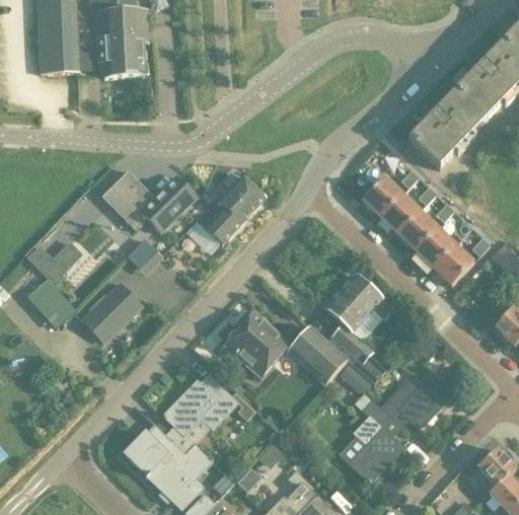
[(49,0),(51,46),(40,46),(42,73),(77,71),(74,0),(49,0)]
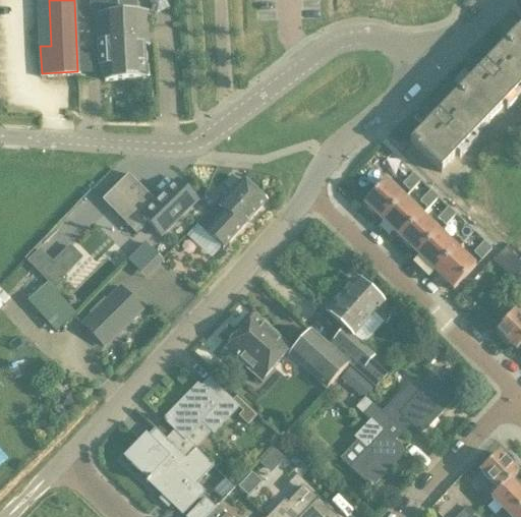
[(90,0),(91,12),(97,12),(99,63),(104,62),(105,78),(146,76),(143,43),(149,43),(148,8),(135,9),(134,0),(90,0)]
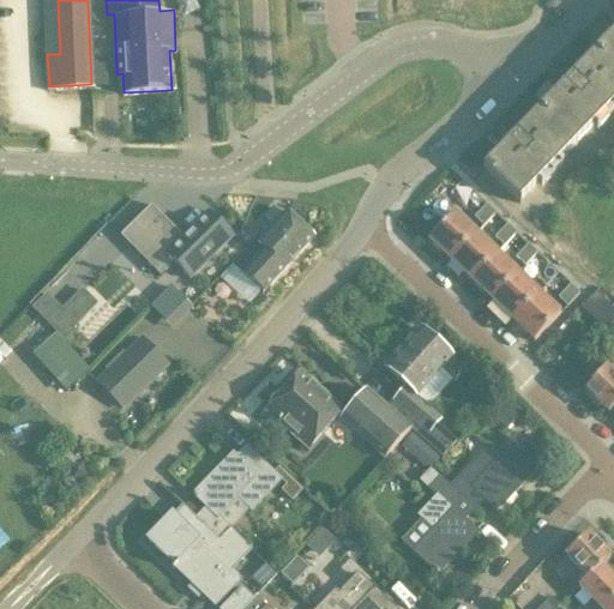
[(613,65),(613,28),(596,47),(613,65)]
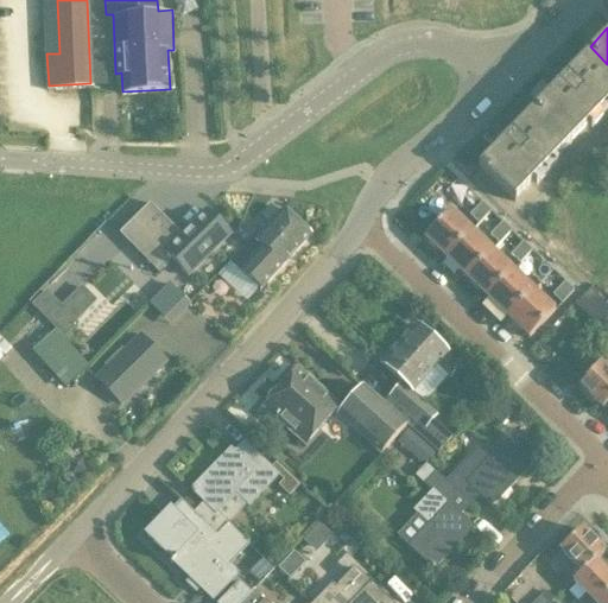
[(534,105),(570,139),(607,99),(607,64),(590,46),(534,105)]
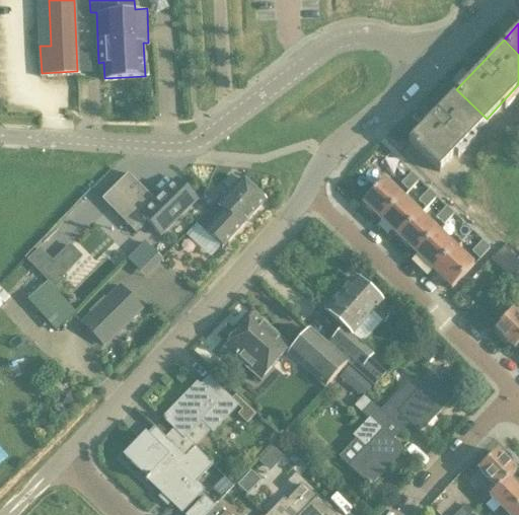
[(456,89),(409,139),(439,168),(487,119),(456,89)]
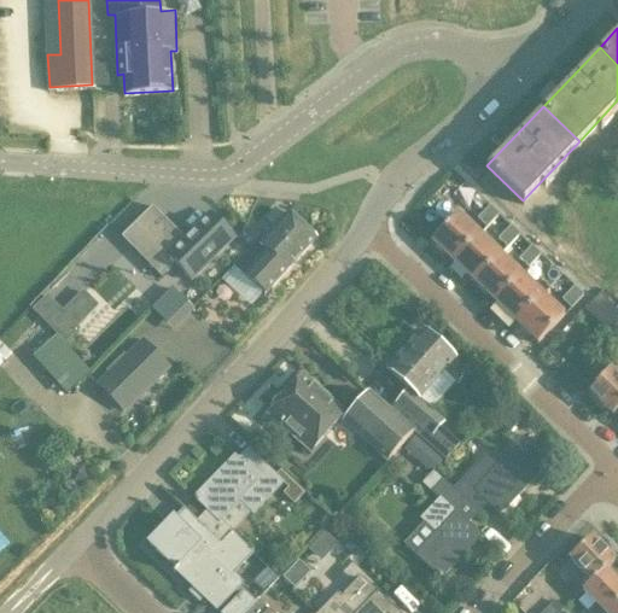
[(489,203),(477,216),(487,226),(499,212),(489,203)]
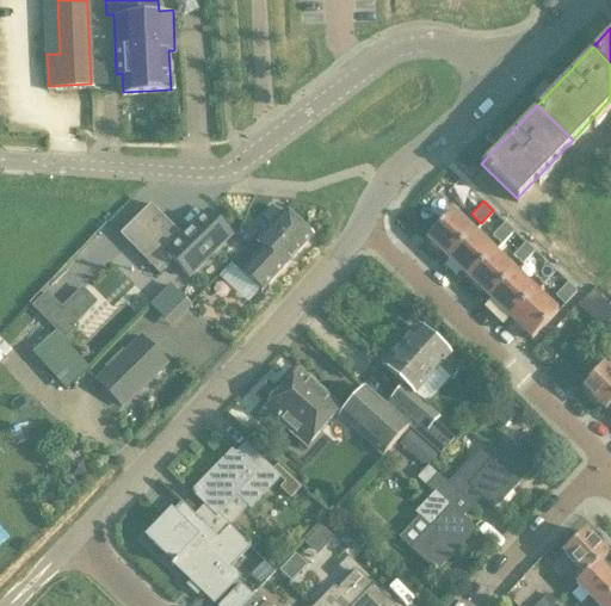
[(208,208),(181,234),(150,202),(119,232),(159,272),(173,259),(189,274),(232,232),(208,208)]
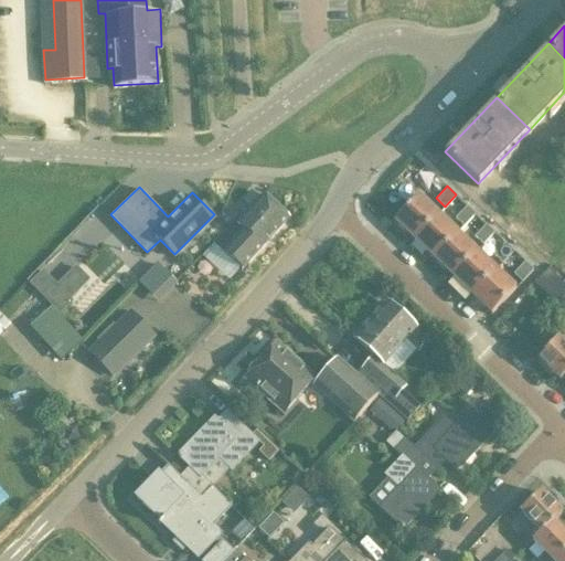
[(414,237),(438,211),(419,192),(394,219),(414,237)]
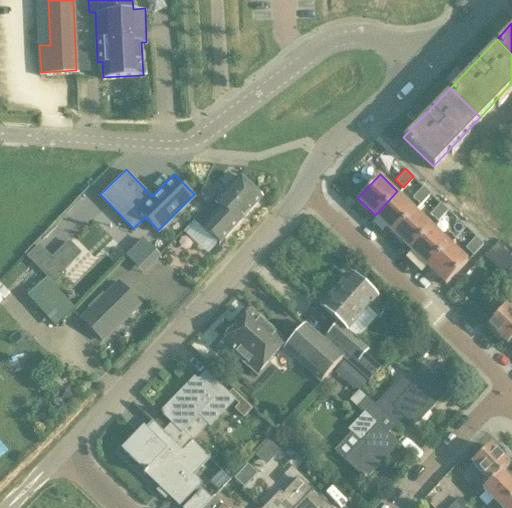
[(195,218),(202,226),(221,206),(226,210),(251,185),(239,175),(217,199),(214,197),(195,218)]
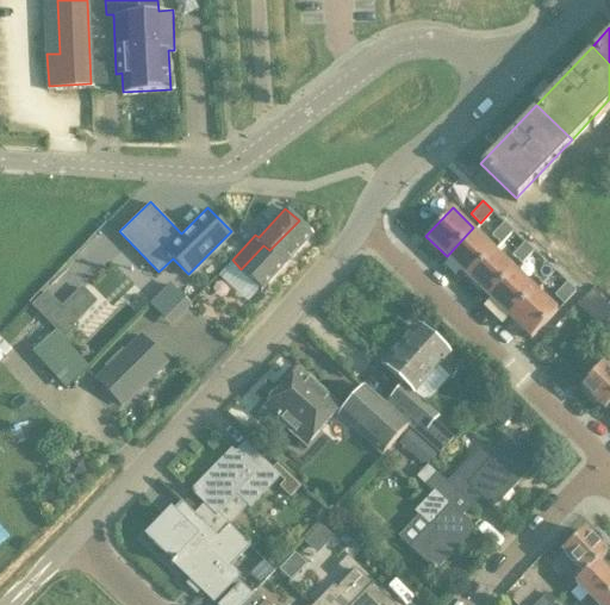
[(263,245),(241,269),(261,289),(262,287),(311,236),(312,234),(310,231),(299,220),(269,250),(263,245)]
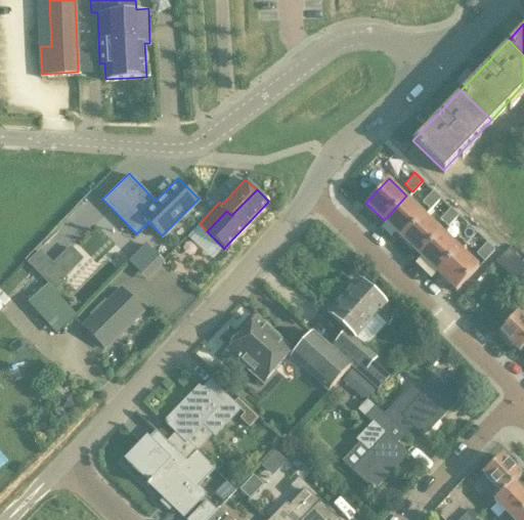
[(437,199),(438,200),(441,197),(433,189),(422,201),(429,207),(437,199)]
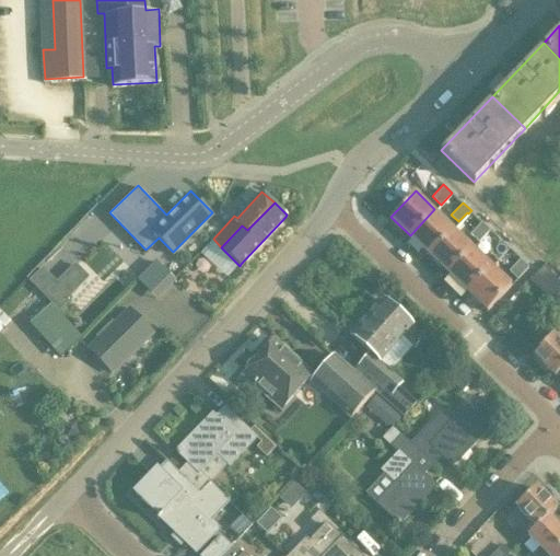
[(434,209),(410,235),(429,253),(453,227),(434,209)]
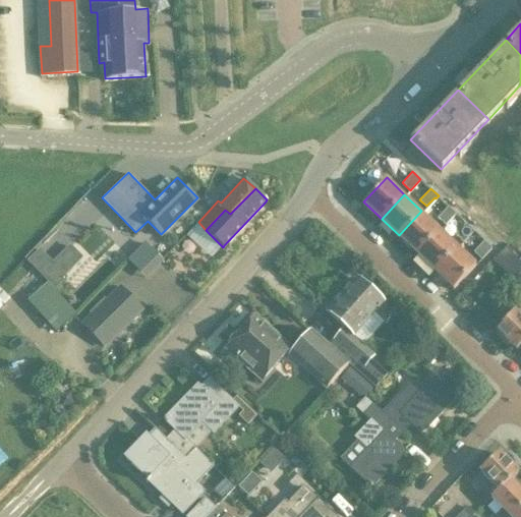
[(422,212),(421,211),(399,235),(416,251),(439,228),(426,216),(440,202),(436,198),(435,197),(426,206),(427,207),(422,212)]
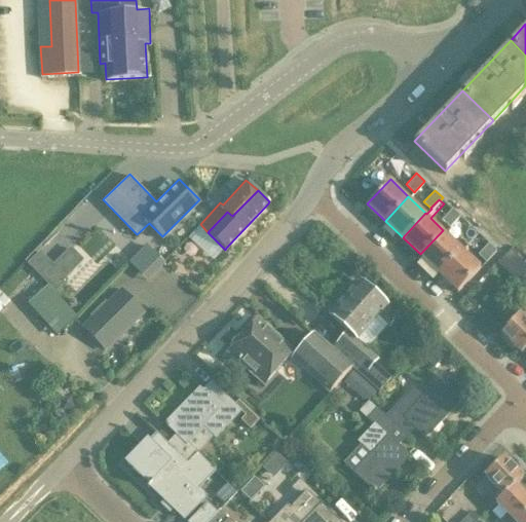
[(452,207),(442,218),(449,225),(460,214),(452,207)]
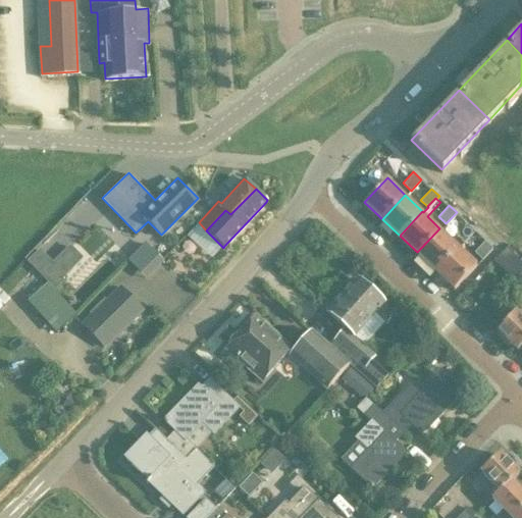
[(467,222),(456,234),(463,241),(474,230),(467,222)]
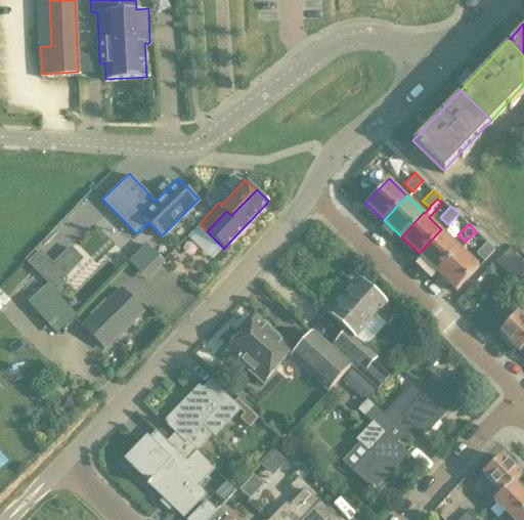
[(441,229),(419,253),(436,270),(459,246),(441,229)]
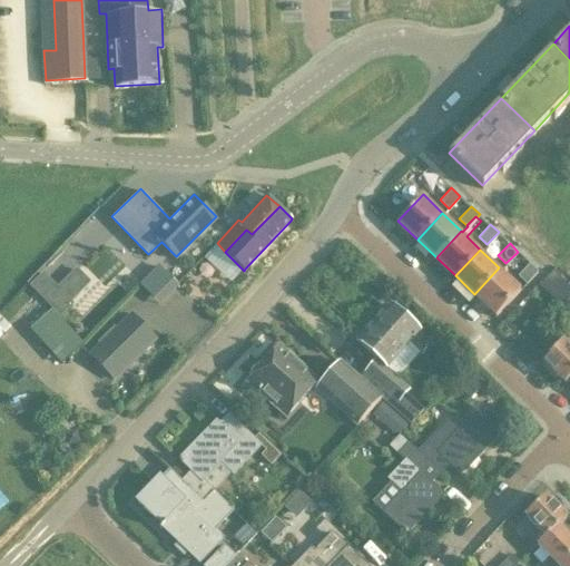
[(161,301),(180,280),(160,261),(140,281),(161,301)]
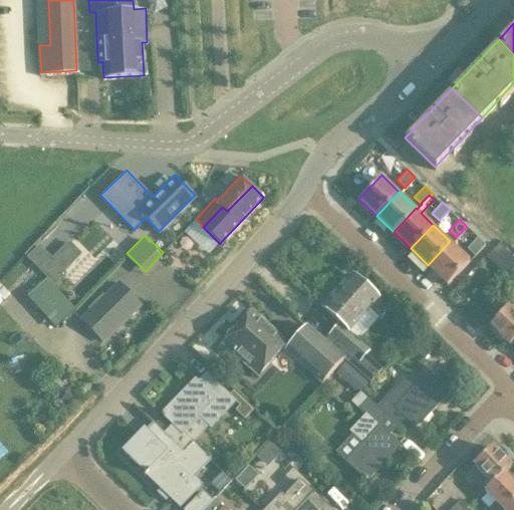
[(477,236),(467,247),(474,254),(485,243),(477,236)]
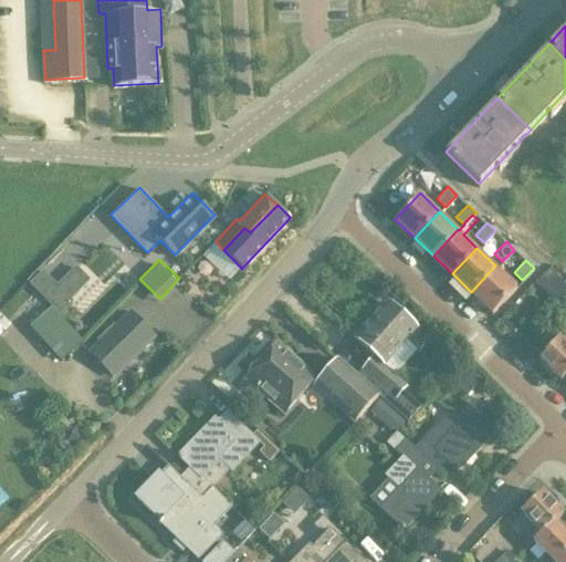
[(30,280),(62,310),(93,277),(75,261),(60,279),(44,264),(30,280)]
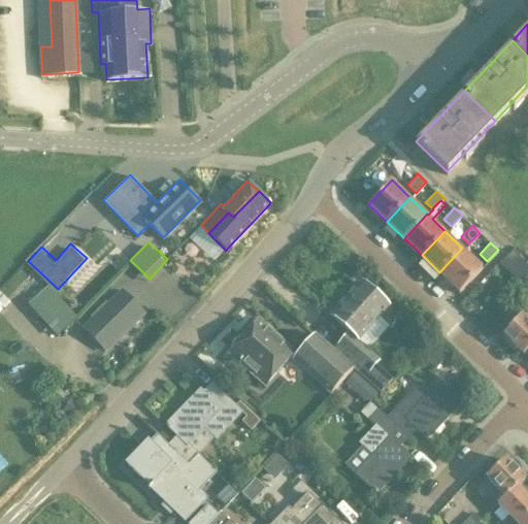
[(462,248),(439,272),(458,290),(481,265),(462,248)]
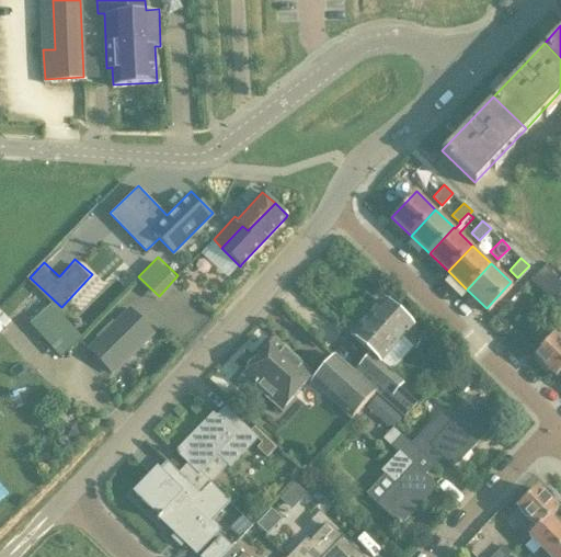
[(560,281),(545,265),(530,279),(552,299),(560,291),(560,281)]
